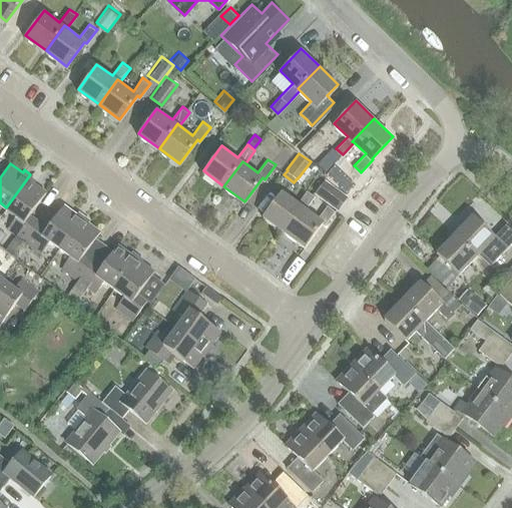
[(346,173),(338,182),(348,191),(356,182),(346,173)]
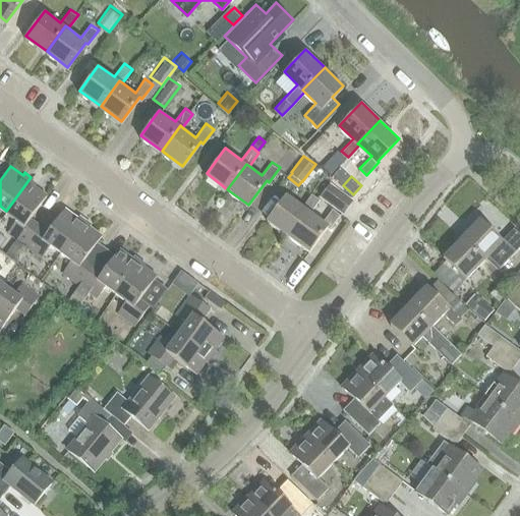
[(25,241),(40,222),(31,216),(48,193),(35,183),(37,181),(31,177),(6,211),(16,218),(8,229),(25,241)]
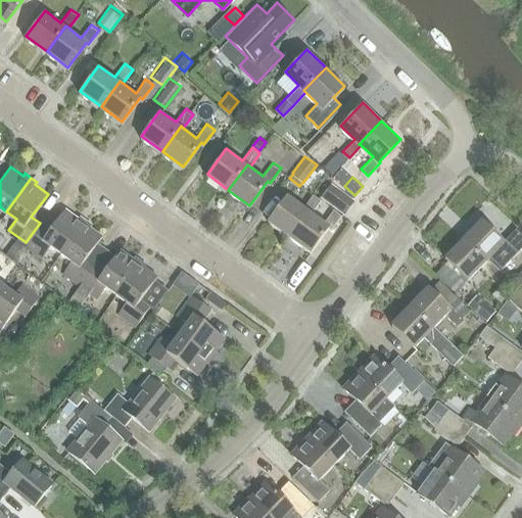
[(344,214),(356,198),(331,181),(321,195),(344,214)]
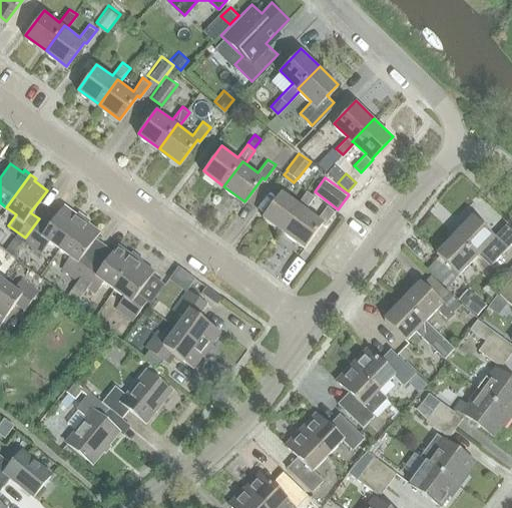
[(303,205),(306,207),(315,194),(308,188),(298,201),(282,190),(264,215),(284,230),(303,205)]
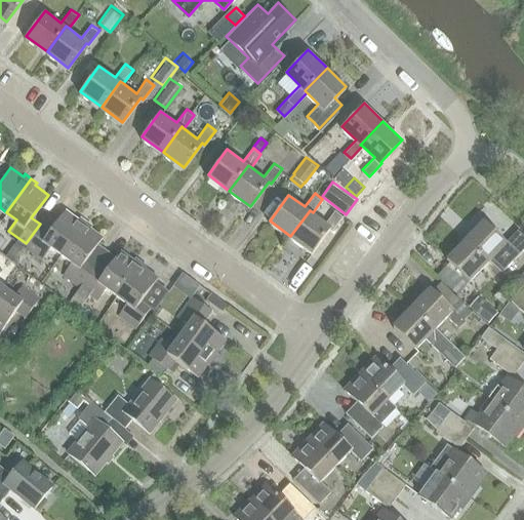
[(62,252),(86,218),(80,214),(79,216),(66,207),(49,231),(40,224),(26,243),(43,256),(51,245),(62,252)]
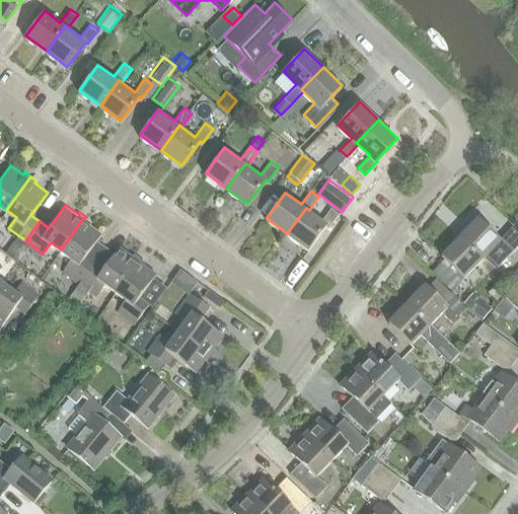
[(328,226),(339,212),(331,206),(321,219),(309,210),(306,208),(287,233),(308,248),(326,224),(328,226)]
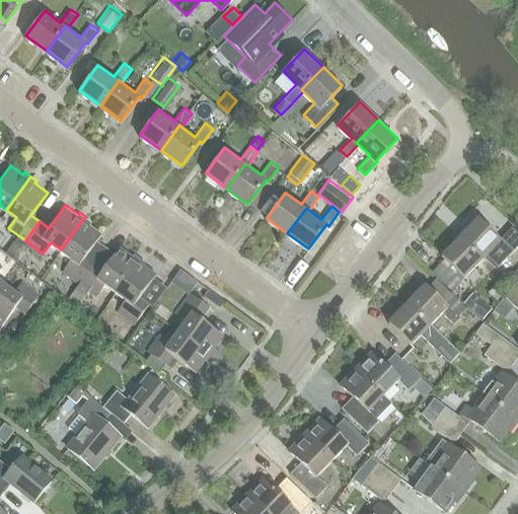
[(97,238),(102,232),(89,223),(91,220),(85,216),(61,249),(71,258),(63,269),(78,279),(71,289),(73,290),(106,245),(97,238)]
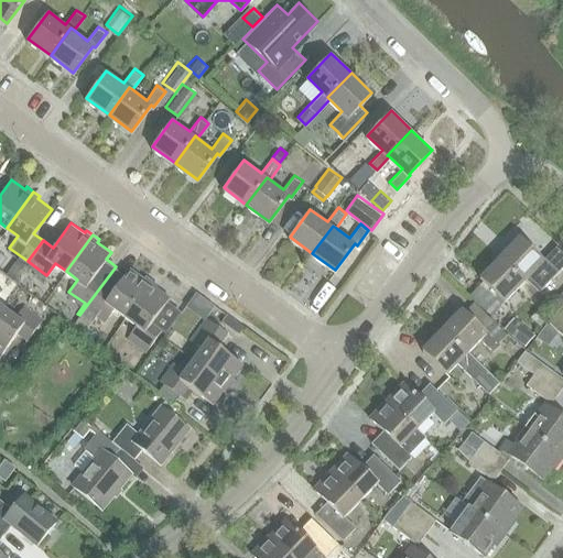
[(527,276),(539,290),(562,264),(562,249),(556,243),(543,258),(519,234),(500,255),(524,279),(527,276)]
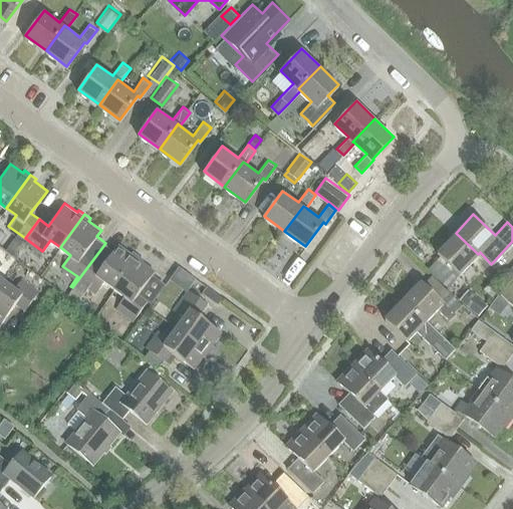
[(21,239),(14,233),(3,247),(10,252),(21,239)]
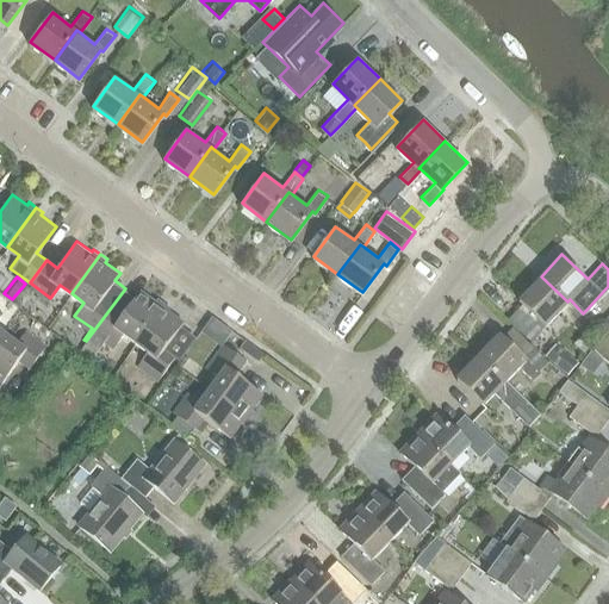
[(576,322),(583,313),(570,299),(567,302),(541,276),(520,298),(546,324),(561,307),(576,322)]
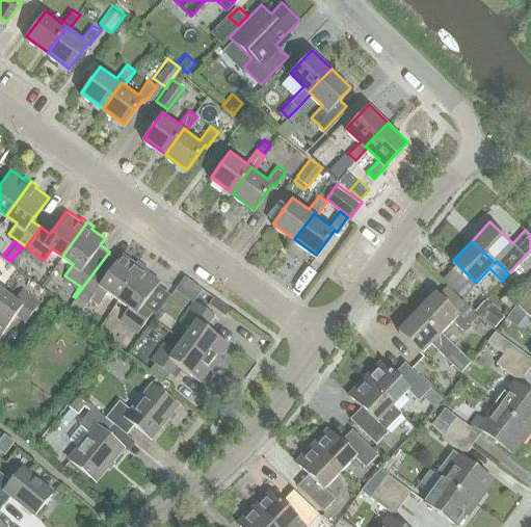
[(123,252),(118,258),(109,252),(75,297),(84,305),(91,295),(100,300),(108,290),(118,297),(143,263),(137,258),(136,261),(123,252)]
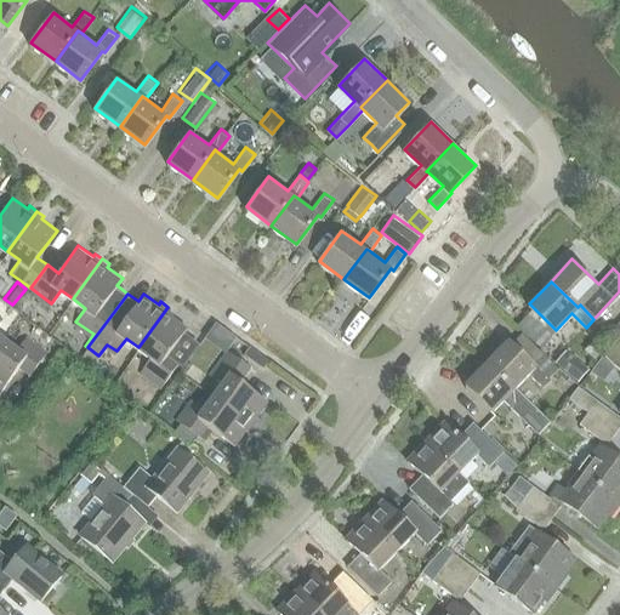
[(168,353),(187,325),(172,314),(175,312),(168,307),(138,347),(151,356),(141,369),(161,385),(178,362),(168,353)]
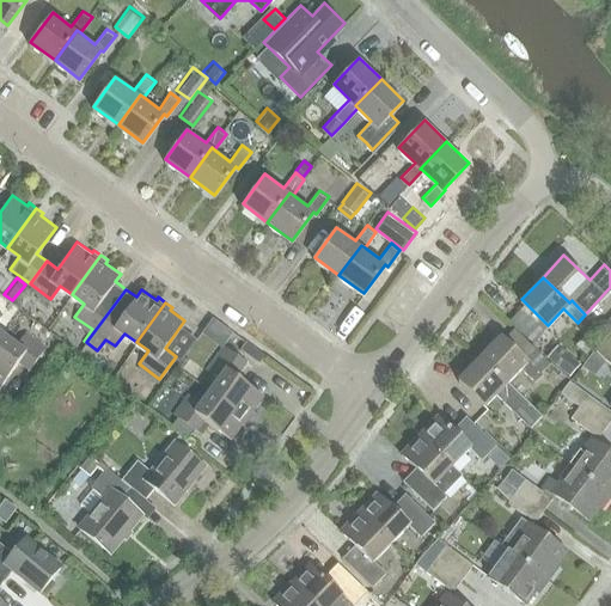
[(594,323),(604,334),(605,334),(610,326),(610,318),(609,316),(600,317),(594,323)]
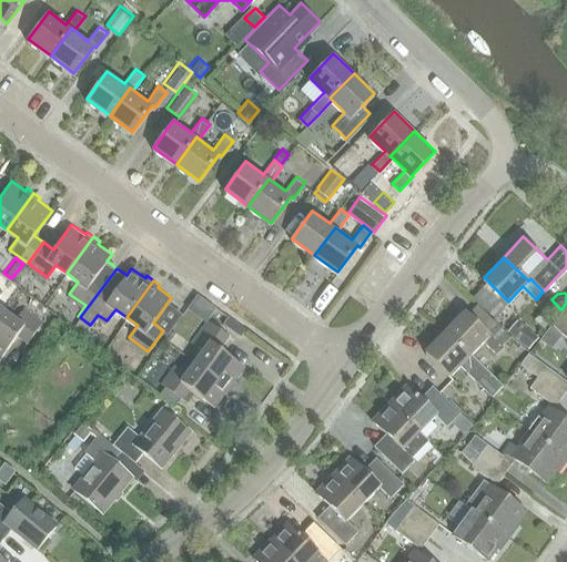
[(560,309),(552,299),(545,306),(555,315),(560,309)]
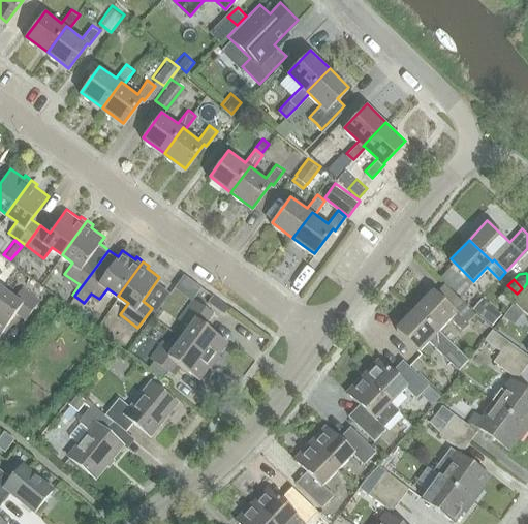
[(26,317),(40,297),(23,284),(14,296),(4,287),(0,293),(0,333),(17,310),(26,317)]
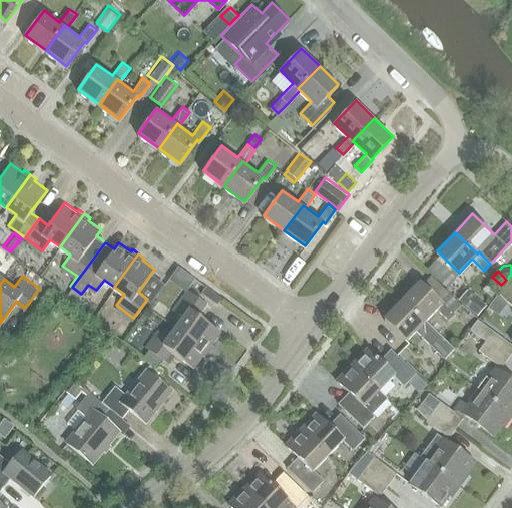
[(511,276),(498,290),(507,299),(511,302),(511,276)]
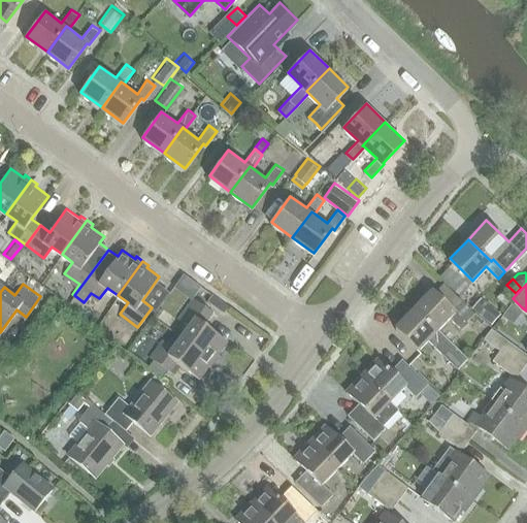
[(462,298),(454,307),(432,288),(414,306),(437,329),(438,328),(451,315),(463,327),(469,320),(467,318),(474,309),(462,298)]
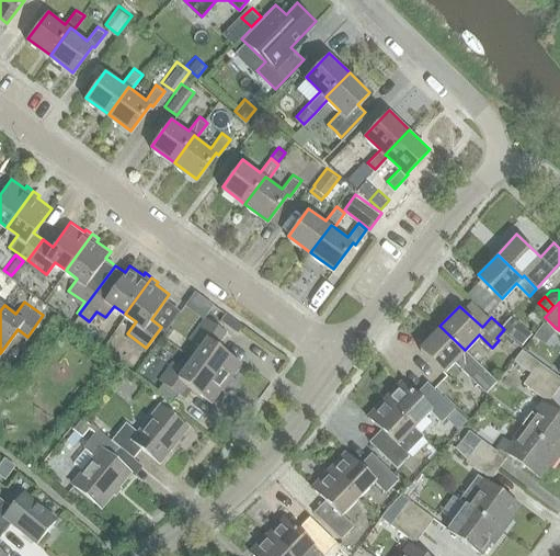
[(226,313),(221,319),(238,331),(242,325),(226,313)]
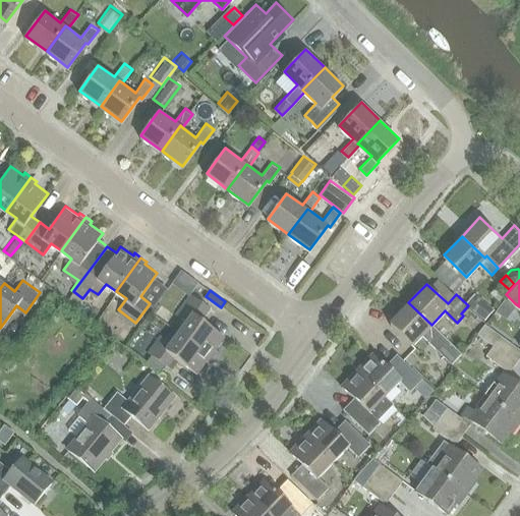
[(493,307),(473,290),(464,301),(483,318),(493,307)]
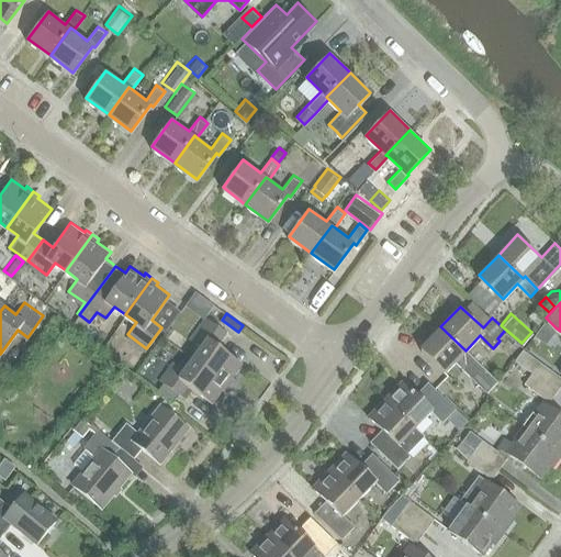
[(232,375),(242,361),(217,343),(227,330),(206,314),(190,336),(201,345),(193,356),(229,383),(235,377),(232,375)]
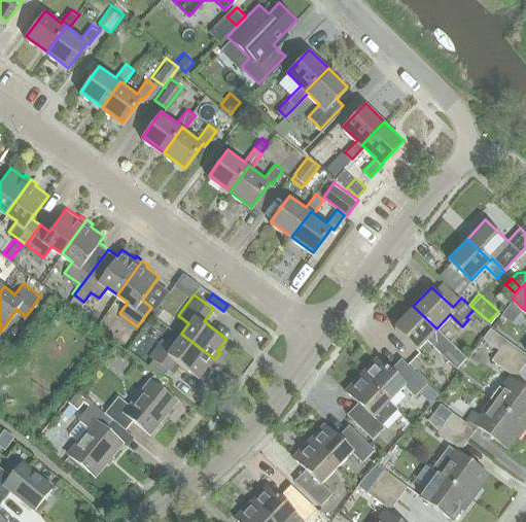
[(465,354),(437,327),(436,328),(413,306),(395,325),(418,347),(426,339),(455,366),(465,354)]
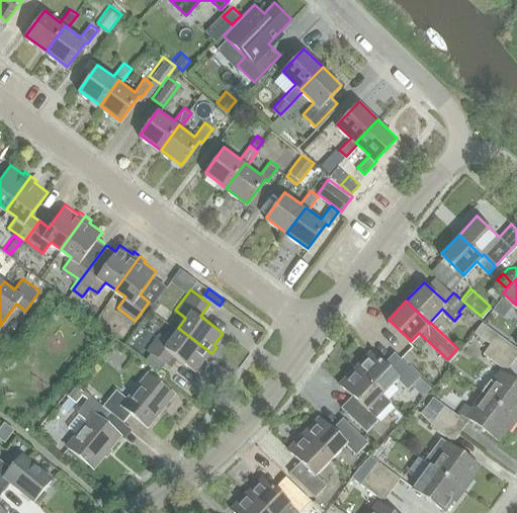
[(514,358),(516,353),(516,345),(483,320),(475,329),(491,341),(514,358)]
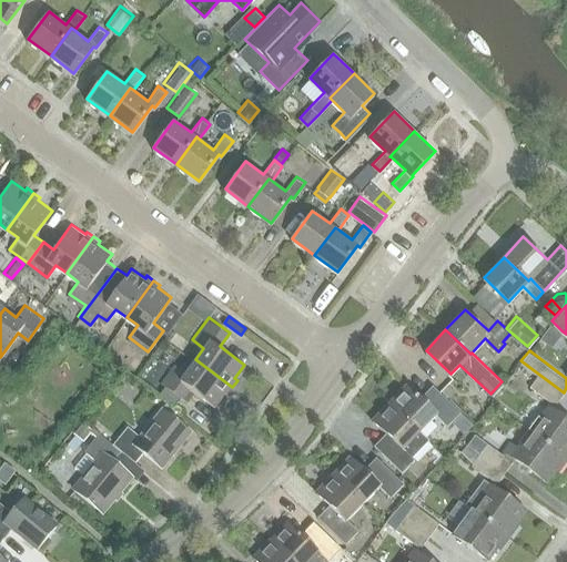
[(174,404),(181,396),(182,397),(190,386),(214,405),(225,391),(228,392),(232,387),(195,359),(186,370),(175,361),(161,381),(165,384),(159,392),(169,399),(174,404)]
